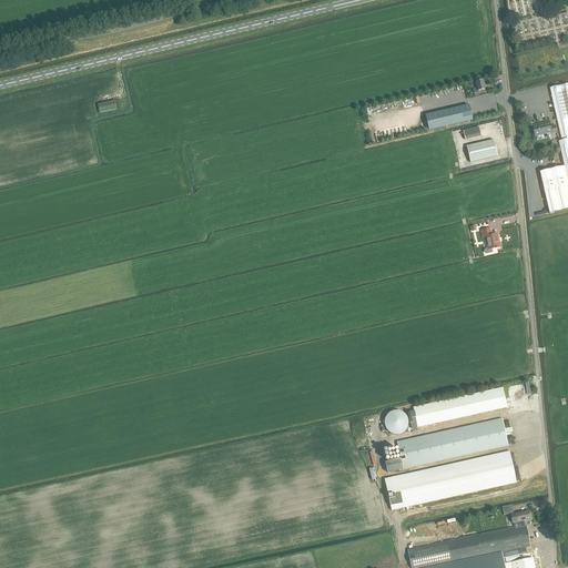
[(478,91),(485,90),(483,80),(476,82),(477,88),(473,89),(474,93),(479,92),(478,91)]
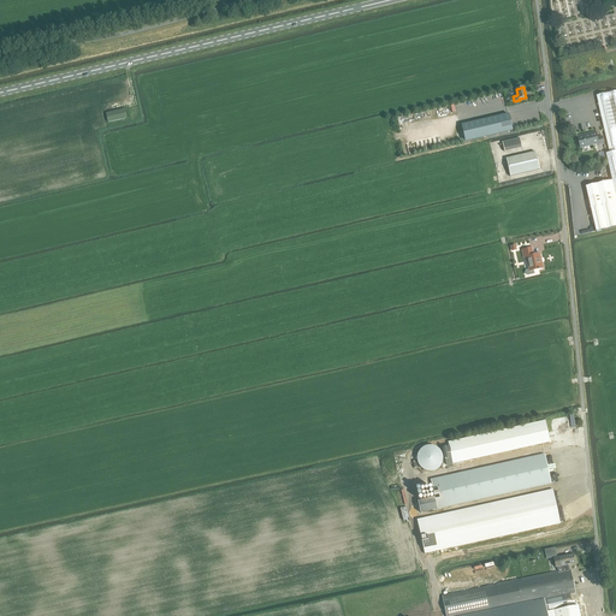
[(615,92),(597,96),(610,153),(606,154),(612,181),(586,187),(597,232),(615,227),(615,92)]
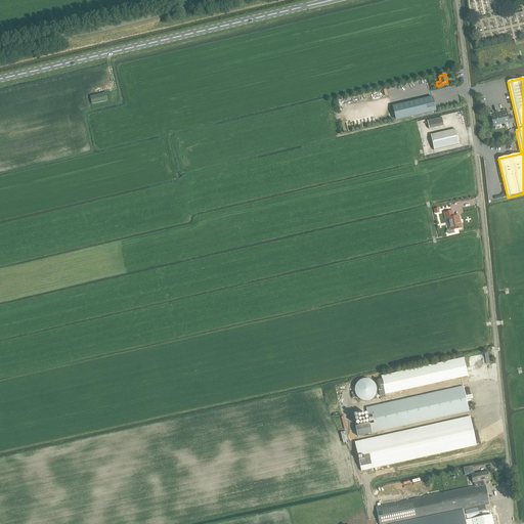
[(105,92),(90,96),(92,104),(107,101),(105,92)]
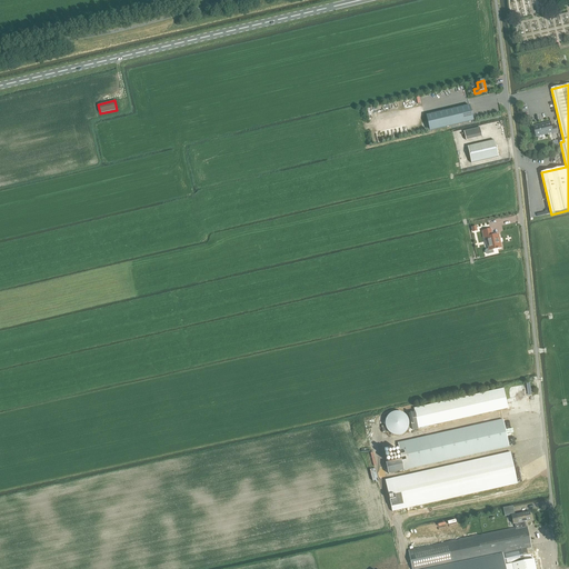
[(470,106),(426,116),(430,131),(473,121),(470,106)]
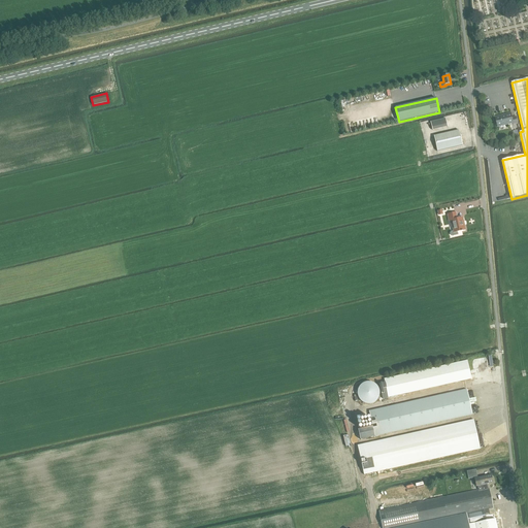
[(514,125),(518,124),(517,118),(513,119),(512,113),(503,116),(502,116),(496,117),(498,127),(513,124),(514,125)]
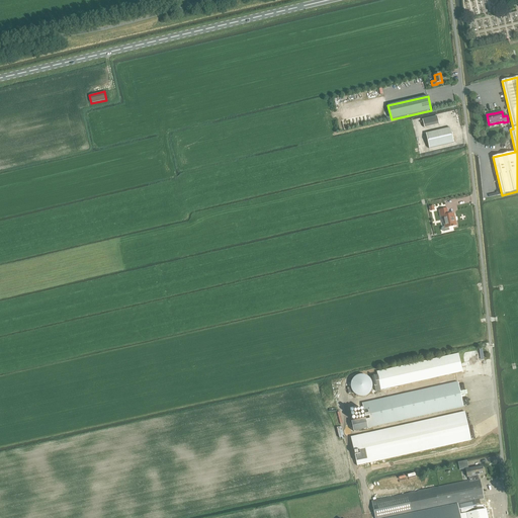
[(449,128),(426,134),(429,149),(453,144),(449,128)]
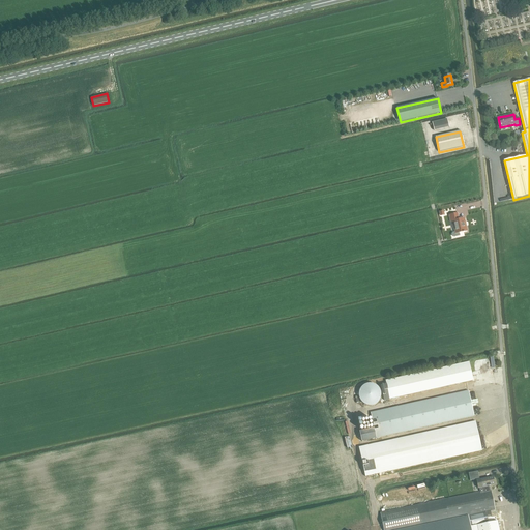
[(453,237),(454,237),(460,236),(459,233),(463,232),(463,233),(464,232),(467,231),(465,224),(464,218),(458,219),(457,213),(449,215),(451,222),(454,221),(457,232),(453,233),(452,233),(452,234),(452,235),(452,236),(453,237)]
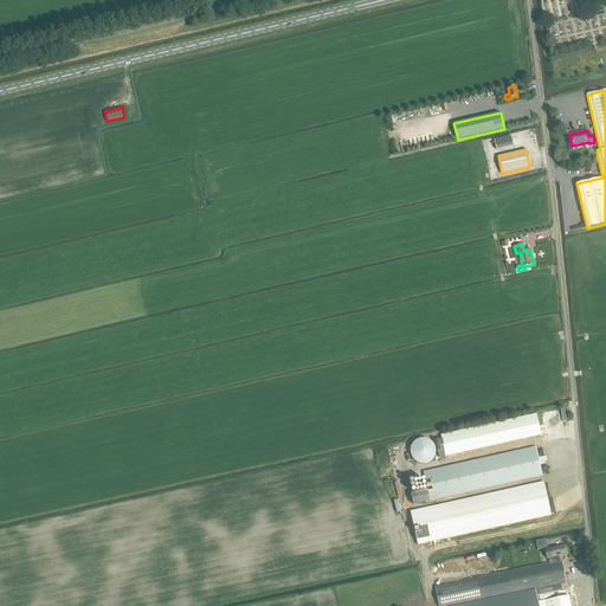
[(541,436),(536,413),(442,434),(442,438),(438,438),(436,439),(439,458),(446,456),(541,436)]
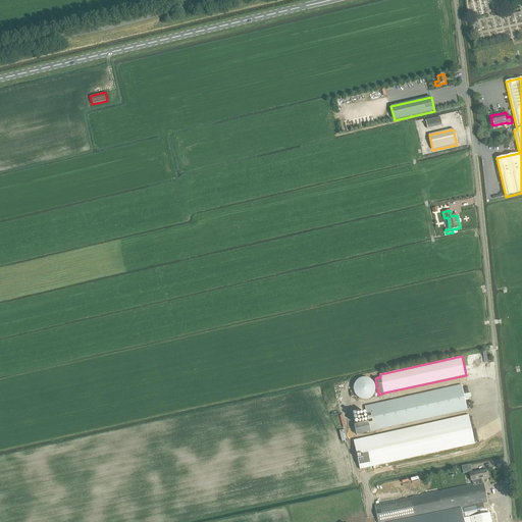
[(373,388),(373,386),(373,384),(372,382),(371,381),(370,380),(368,379),(367,379),(365,378),(363,378),(361,379),(359,380),(358,381),(356,382),(355,384),(355,385),(355,387),(355,389),(355,392),(356,394),(357,395),(359,396),(360,397),(362,398),(363,398),(365,398),(367,397),(369,397),(370,395),(372,394),(373,392),(373,390),(373,388)]
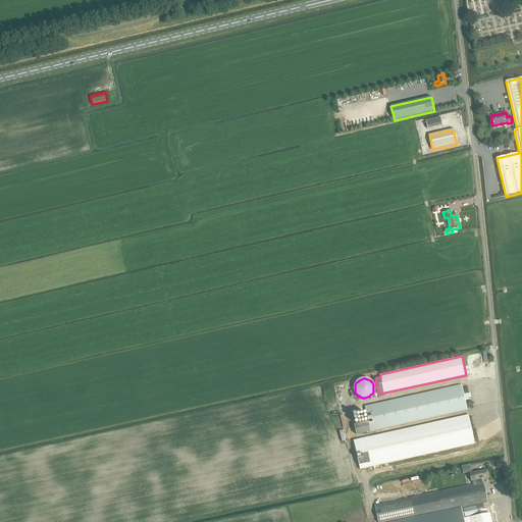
[(357,434),(370,431),(467,410),(462,385),(365,407),(368,421),(364,422),(354,424),(357,434)]
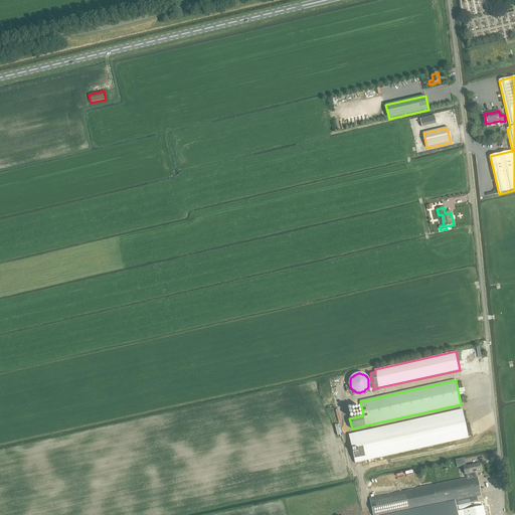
[(469,438),(462,409),(354,434),(348,435),(355,464),(360,462),(368,461),(368,463),(371,463),(370,460),(469,438)]
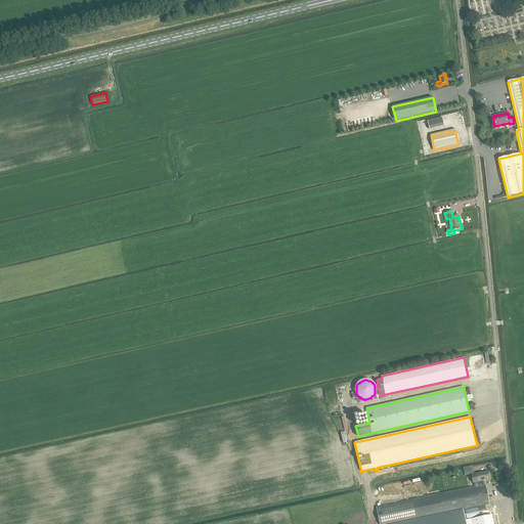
[(465,476),(474,474),(473,466),(464,468),(465,476)]
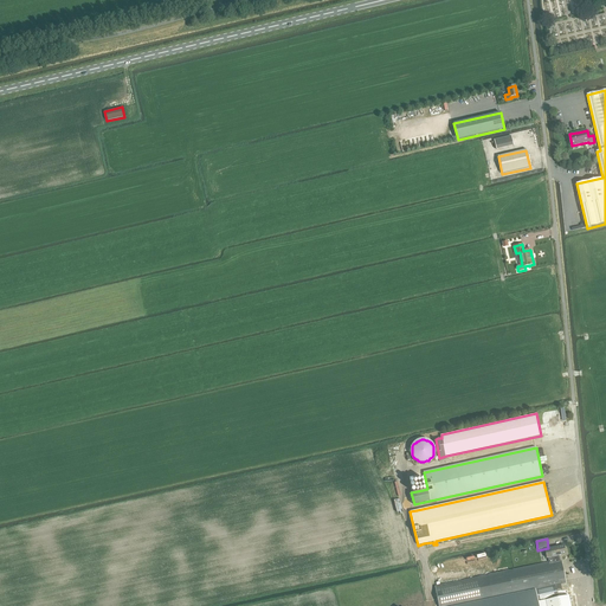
[(549,562),(436,586),(439,605),(458,605),(461,605),(482,601),(509,595),(535,590),(536,590),(540,604),(547,603),(547,605),(571,605),(569,595),(568,595),(567,592),(559,594),(559,598),(558,598),(556,592),(562,591),(561,585),(566,584),(561,560),(560,560),(560,556),(566,554),(563,546),(546,549),(547,559),(548,559),(549,562)]
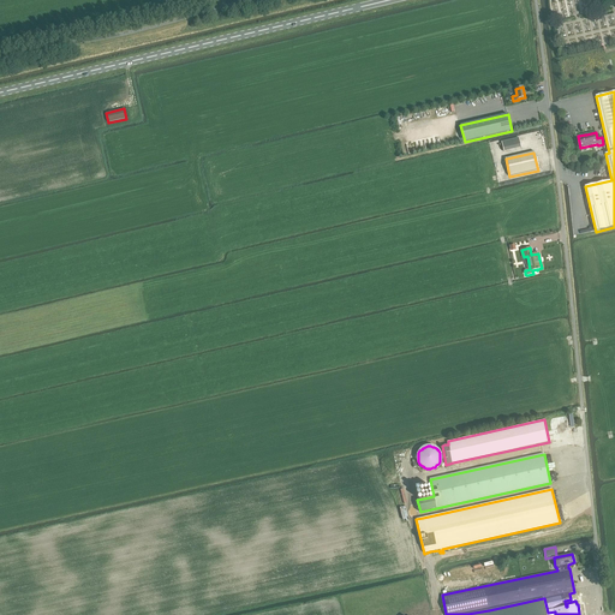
[(471,614),(547,614),(543,599),(471,614)]
